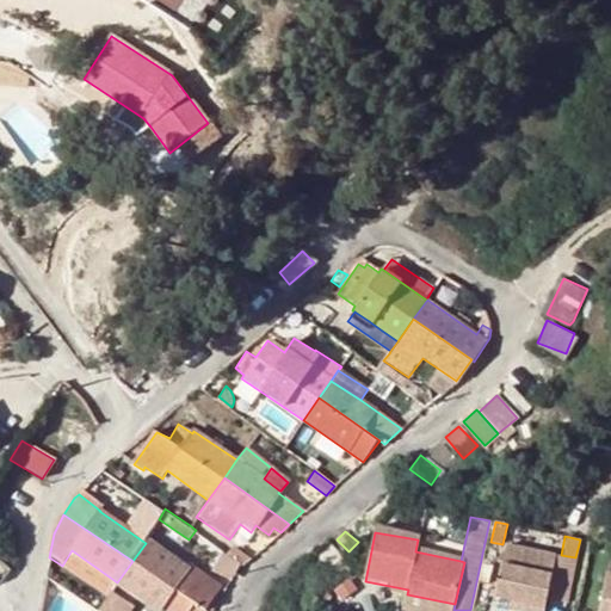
[(220,586),(190,566),(186,571),(146,543),(133,561),(117,582),(156,610),(158,610),(161,608),(166,610),(189,610),(195,603),(204,609),(205,609),(220,586)]
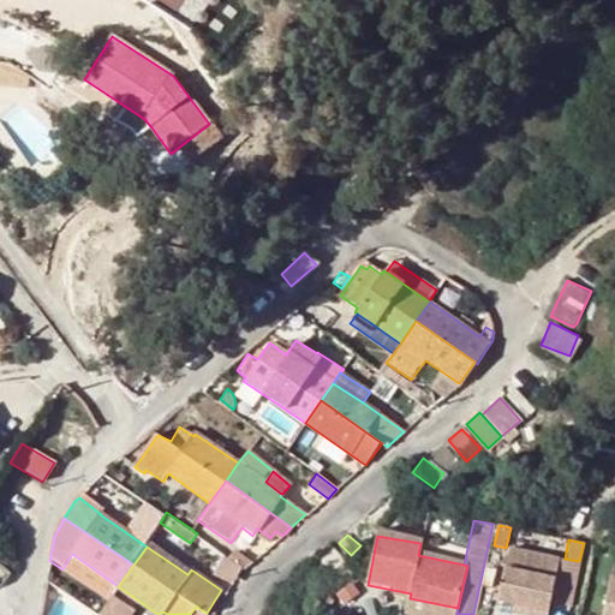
[(237,548),(230,557),(243,566),(244,567),(246,568),(254,562),(237,548)]
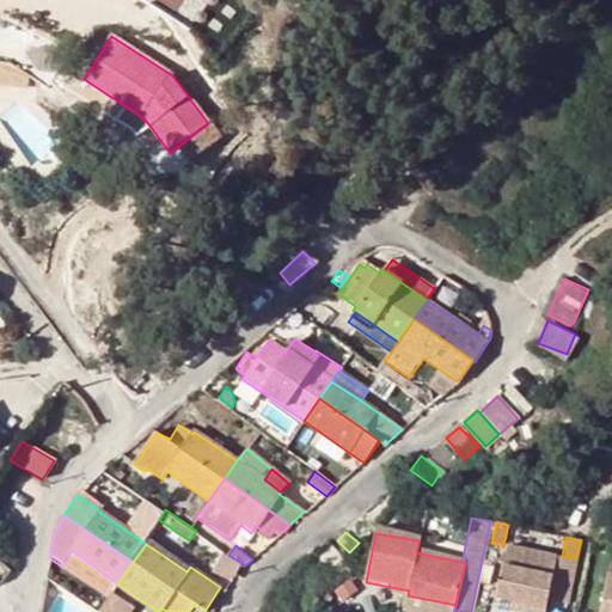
[(562,556),(506,546),(499,588),(567,600),(576,558),(562,556)]
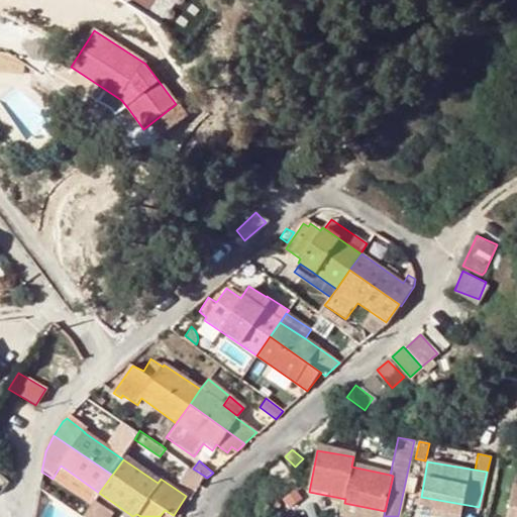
[(198,488),(204,476),(193,469),(192,468),(182,484),(196,490),(197,489),(198,488)]
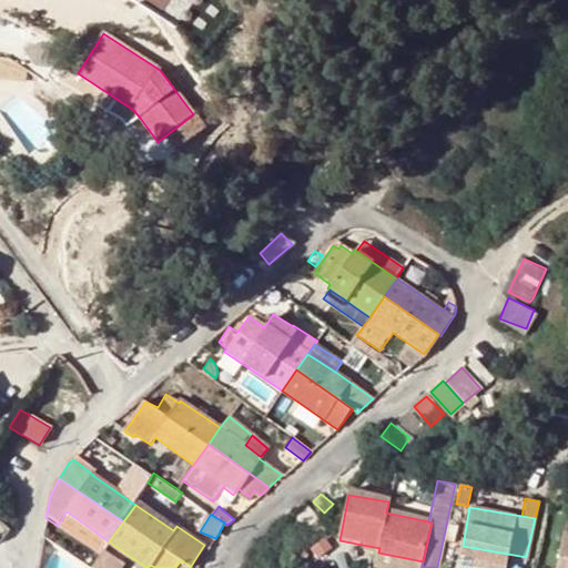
[(567,539),(563,538),(558,564),(567,565),(567,539)]
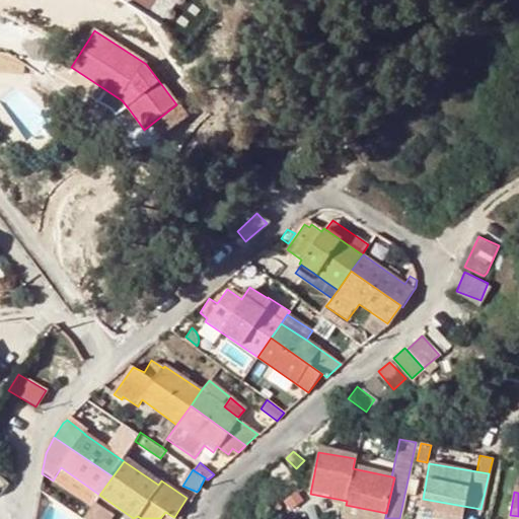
[(434,510),(445,512),(442,518),(460,518),(463,509),(480,512),(480,509),(423,499),(421,508),(434,510)]
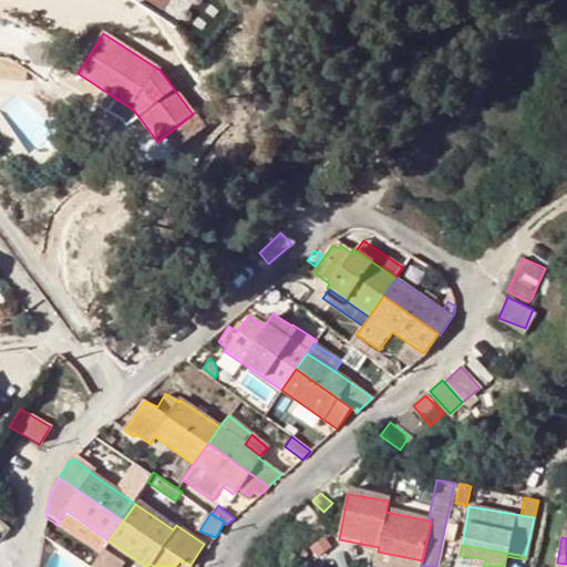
[(94,566),(123,566),(126,562),(104,548),(93,566),(94,566)]
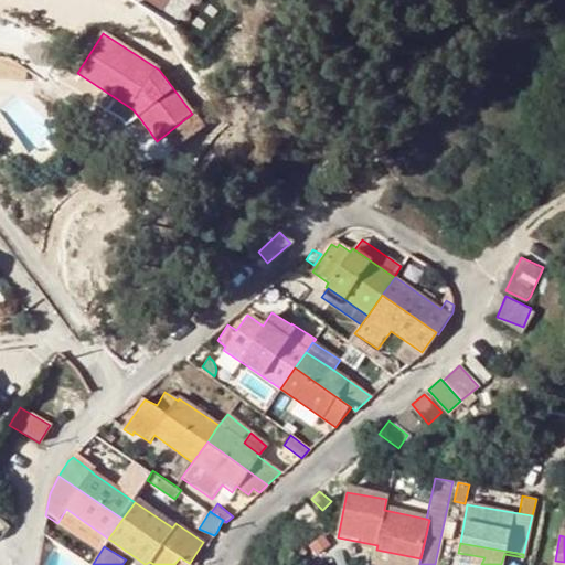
[(419,564),(420,558),(376,550),(373,564),(419,564)]
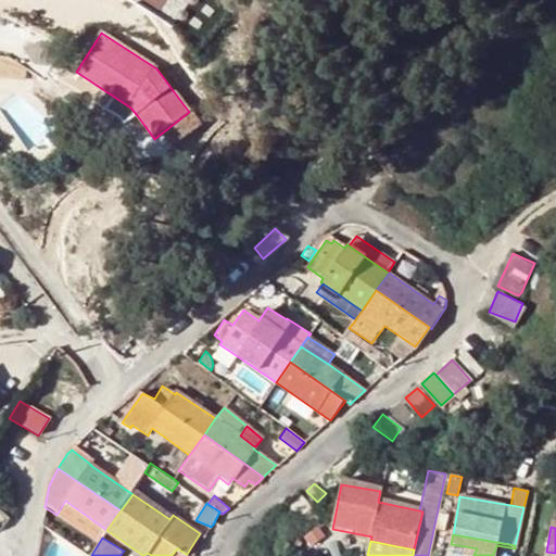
[(464,555),(467,555),(474,555),(477,548),(465,546),(464,555)]
